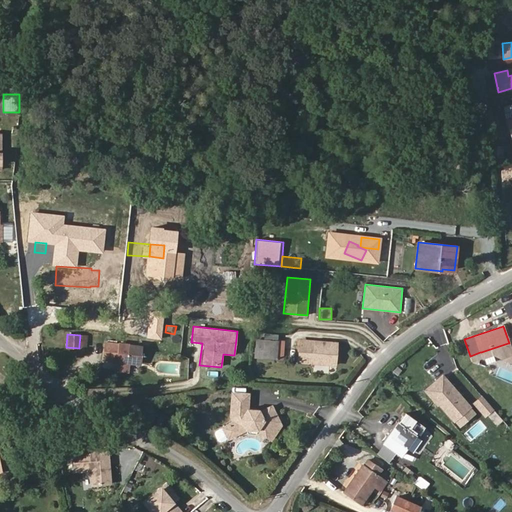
[(261,358),(263,340),(256,339),(254,357),(261,358)]
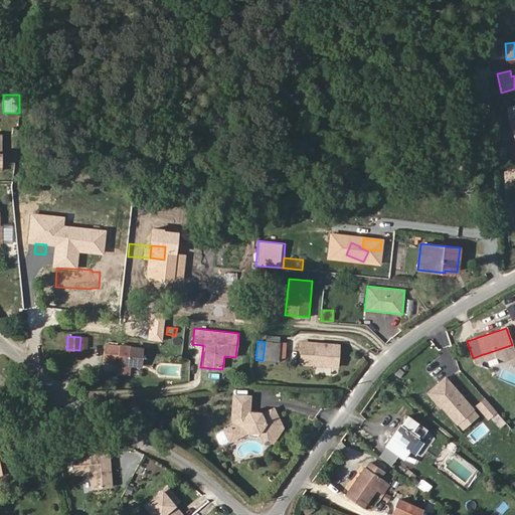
[(278,361),(280,342),(265,342),(263,360),(278,361)]
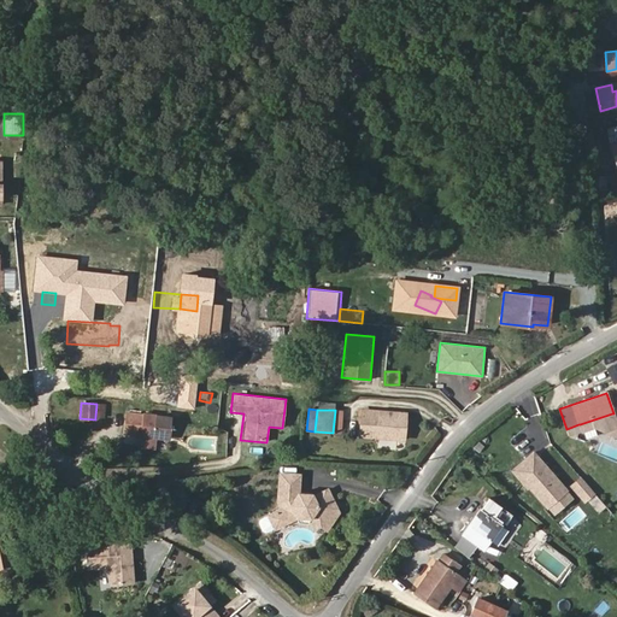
[(341,433),(342,411),(335,410),(333,433),(341,433)]
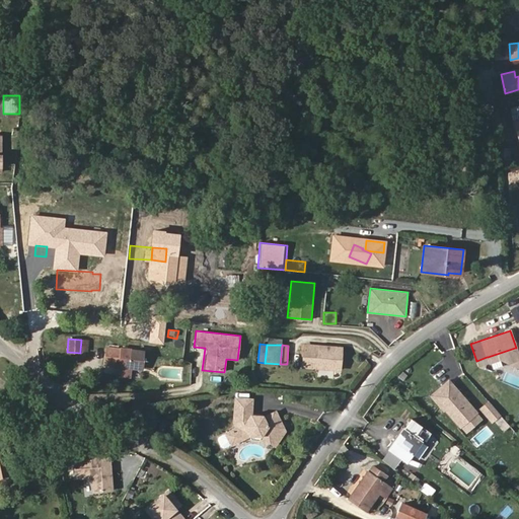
[(340,370),(342,348),(319,346),(319,347),(304,346),(303,367),(318,368),(317,368),(340,370)]
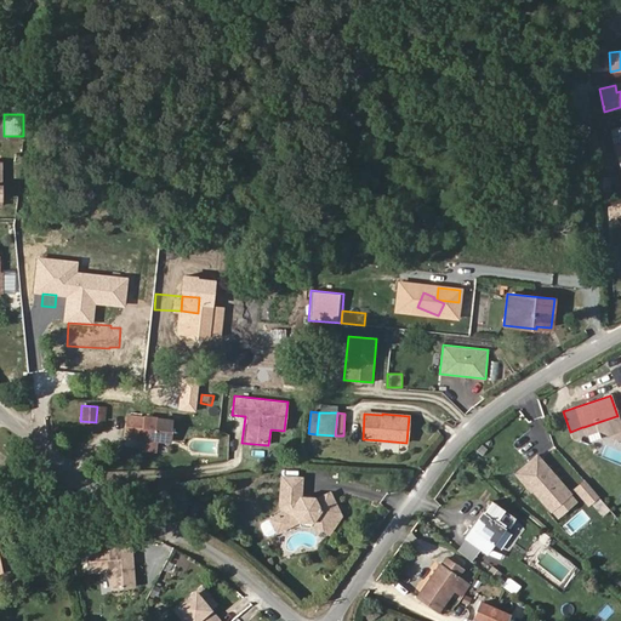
[(170,442),(172,419),(127,415),(125,437),(142,438),(141,449),(155,451),(157,440),(170,442)]
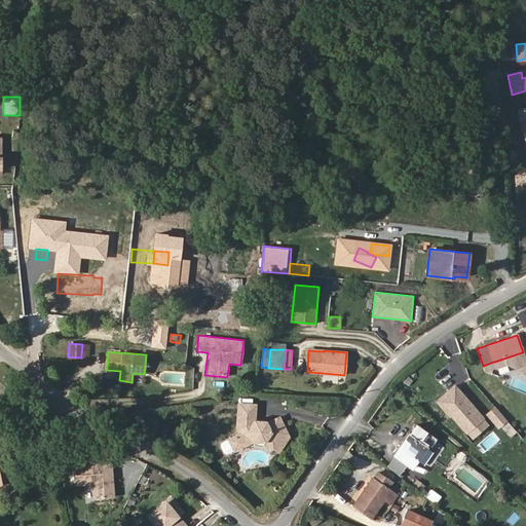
[(496,368),(524,359),(522,352),(494,362),(496,368)]
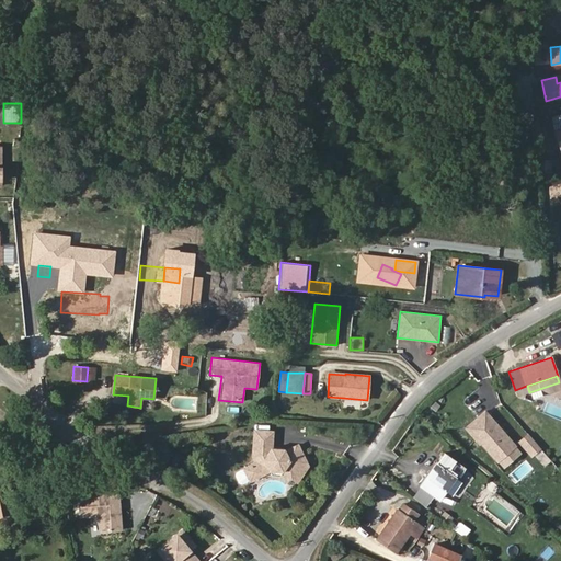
[(308,466),(297,445),(285,450),(284,449),(272,448),(273,432),(254,431),(252,456),(255,462),(243,468),(236,472),(235,476),(239,483),(242,484),(250,480),(270,470),(282,471),(297,482),(308,466)]
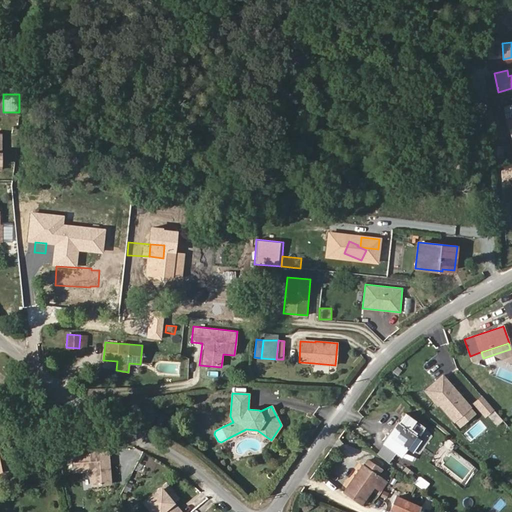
[(419,435),(425,426),(406,413),(384,443),(400,455),(416,432),(419,435)]
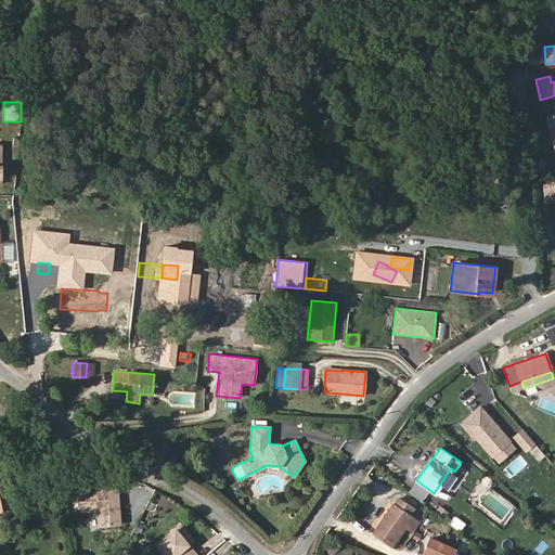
[(485,465),(488,460),(474,451),(470,456),(485,465)]
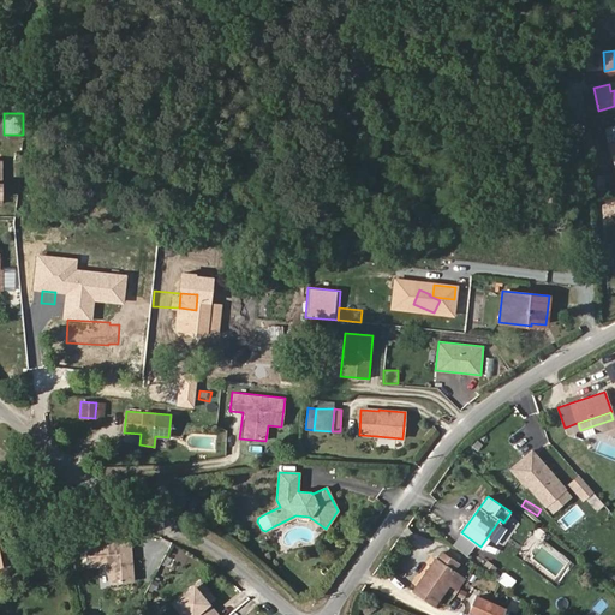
[(100,514),(97,503),(84,505),(85,515),(100,514)]
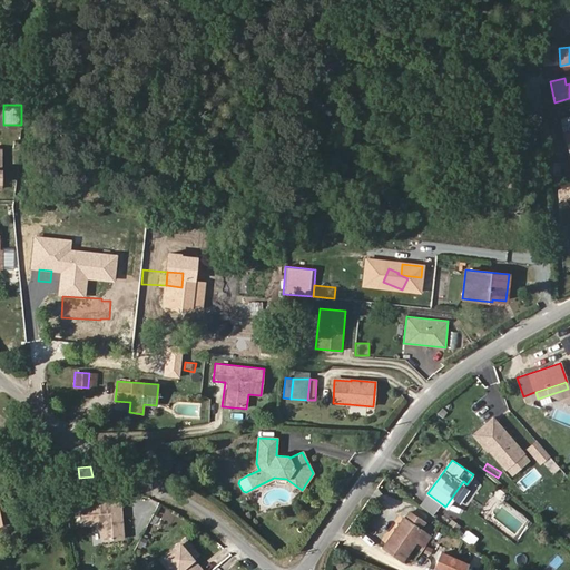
[(499,488),(492,495),(500,502),(507,493),(499,488)]
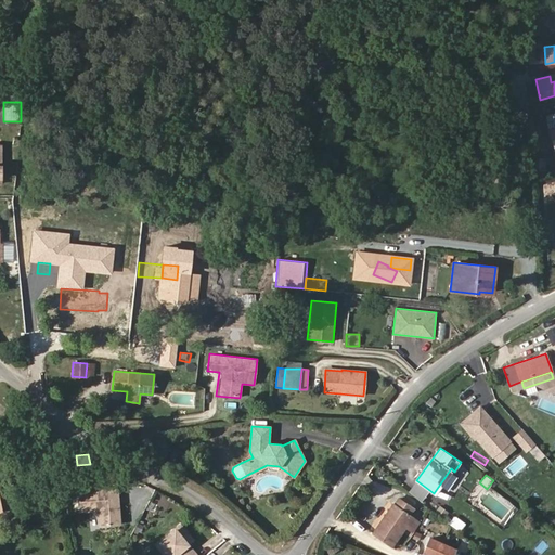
[(120,524),(117,487),(77,490),(78,512),(98,510),(99,526),(120,524)]
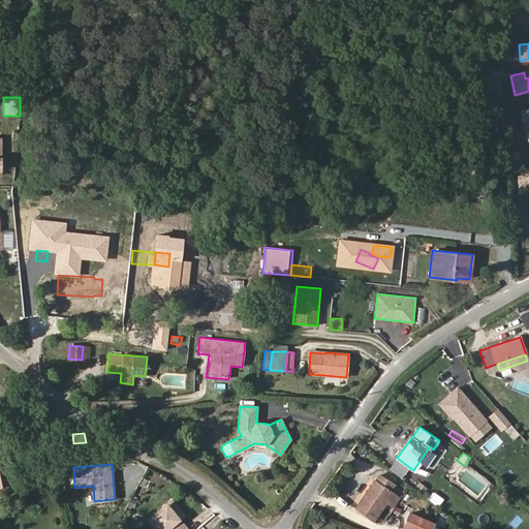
[(386,502),(393,493),(391,492),(395,485),(380,475),(375,481),(375,480),(355,507),(374,521),(386,502)]
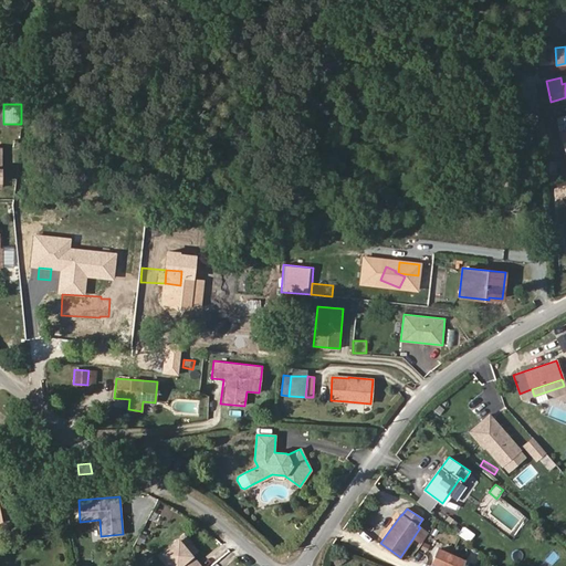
[(158,522),(161,514),(152,511),(148,519),(158,522)]
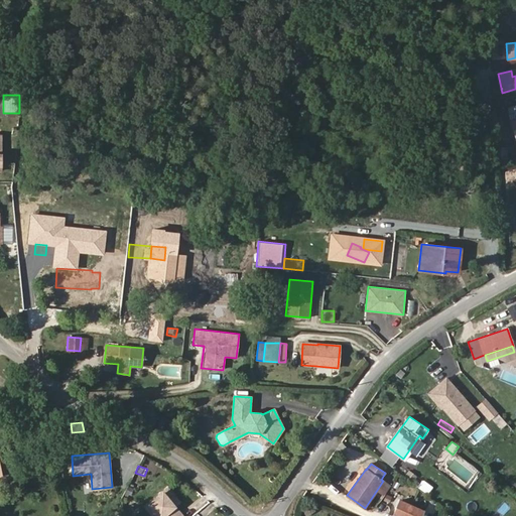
[(417,477),(408,470),(403,477),(411,484),(417,477)]
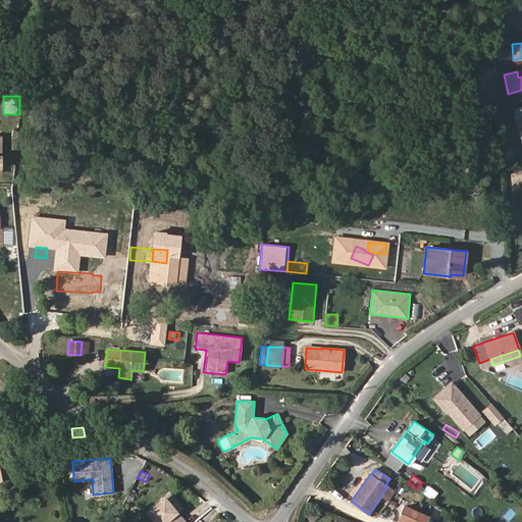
[(387,500),(394,491),(387,486),(381,496),(387,500)]
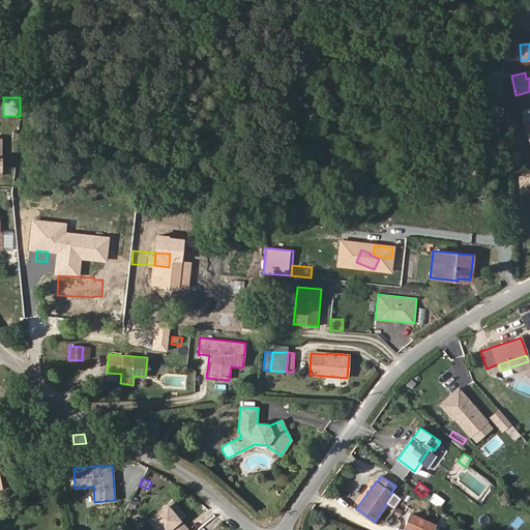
[(187,529),(179,520),(184,516),(172,501),(149,520),(157,529),(187,529)]
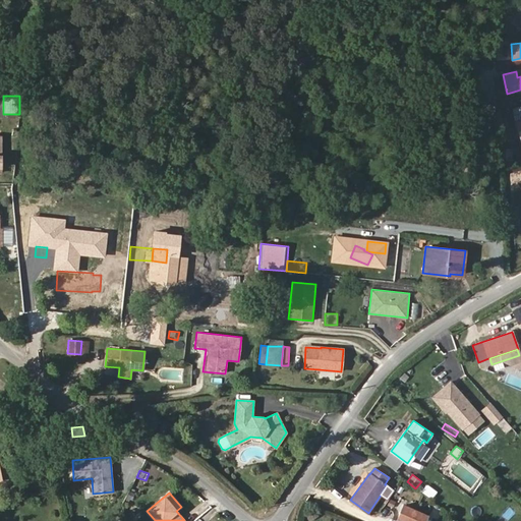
[(399,520),(424,520),(427,515),(403,504),(396,519),(399,520)]
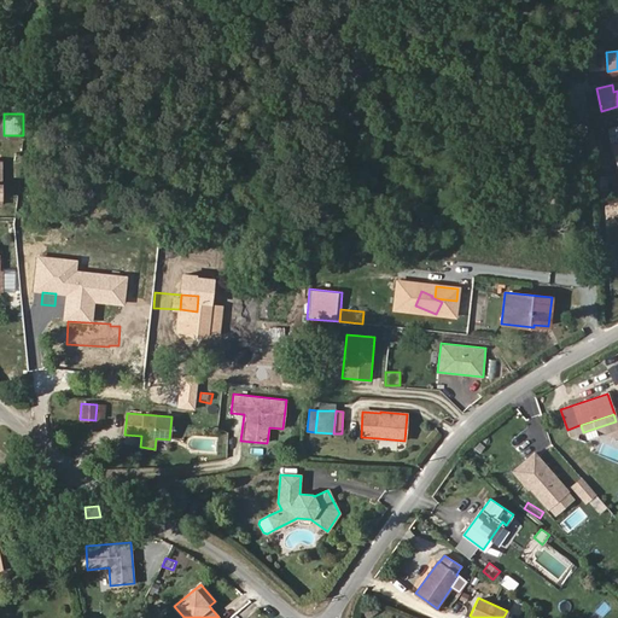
[(377,611),(372,604),(363,610),(367,617),(377,611)]
